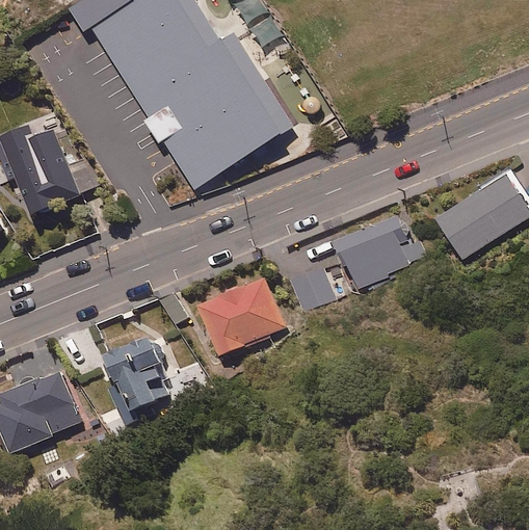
[(210,61),(172,0),(147,0),(95,32),(176,160),(197,196),(284,142),(227,51),(210,61)]
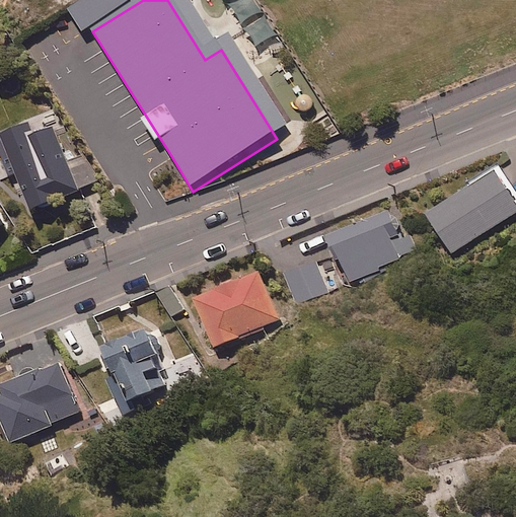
[(246,0),(238,0),(229,6),(241,24),(256,15),(246,0)]
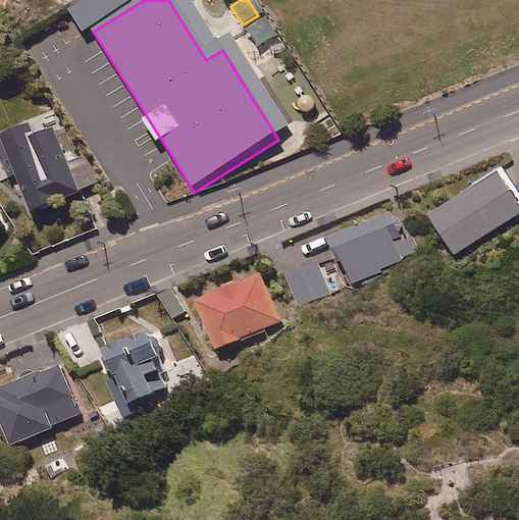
[(263,17),(246,29),(257,47),(274,36),(263,17)]
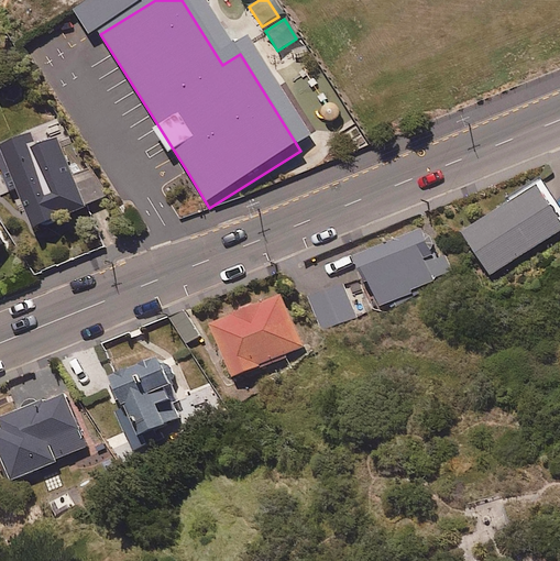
[(0,161),(14,190),(7,195),(12,206),(19,202),(32,227),(50,218),(52,222),(103,196),(94,176),(75,186),(55,144),(28,157),(17,138),(0,145),(0,161)]
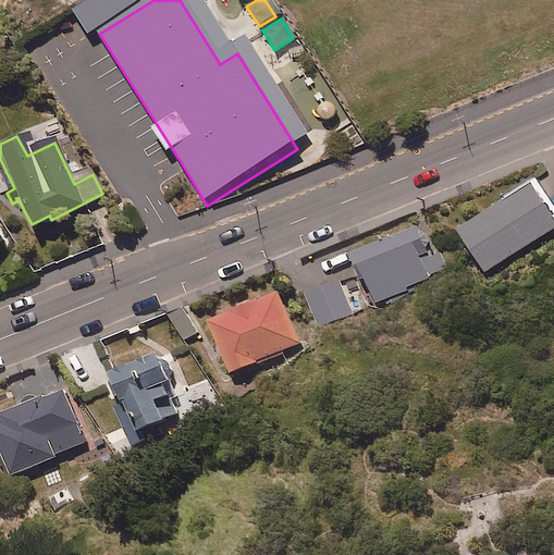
[(553,225),(553,221),(528,182),(455,230),(483,273),(553,225)]
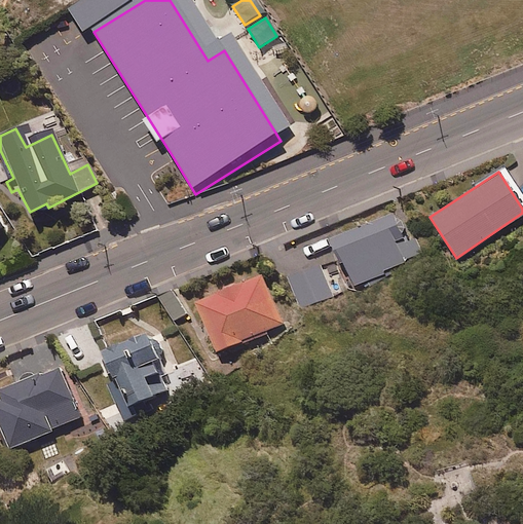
[(404,242),(396,225),(337,253),(352,286),(419,255),(412,238),(404,242)]
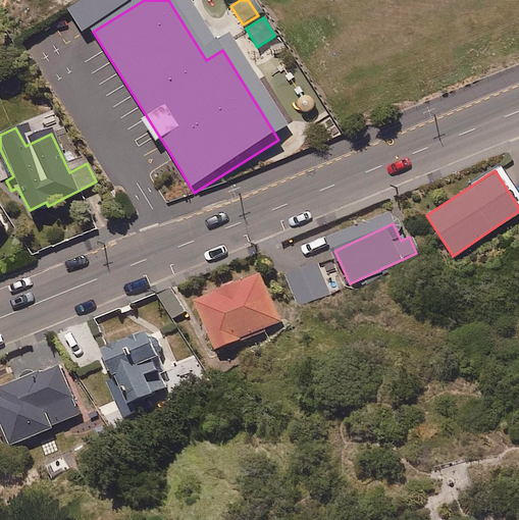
[(328,294),(314,260),(283,273),(297,307),(328,294)]
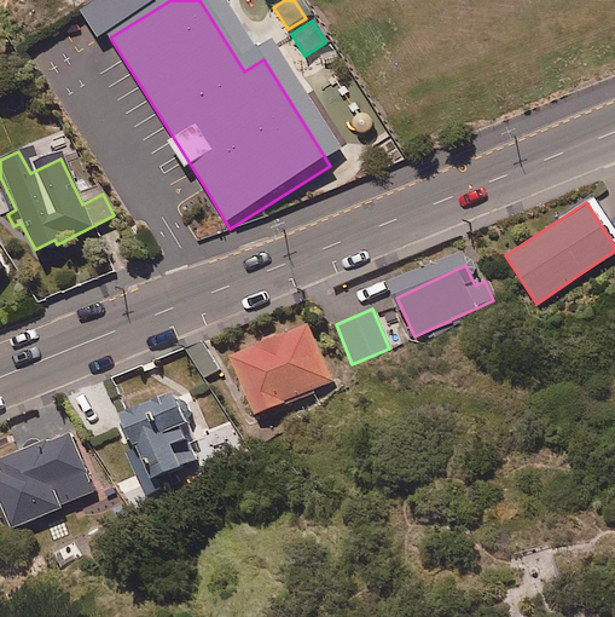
[(330,382),(306,323),(228,356),(253,414),(330,382)]
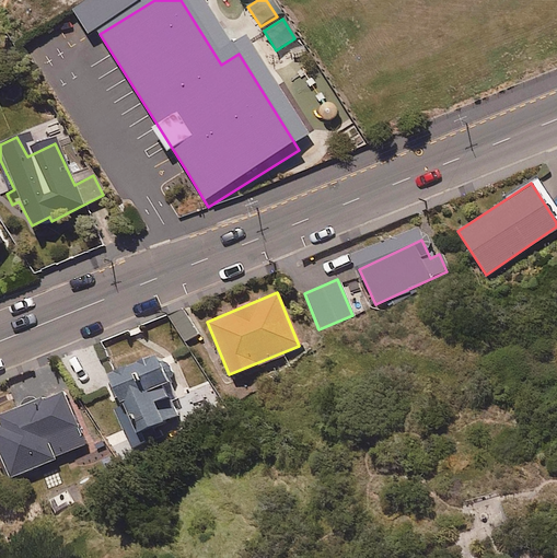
[(196,335),(184,313),(170,321),(182,343),(196,335)]
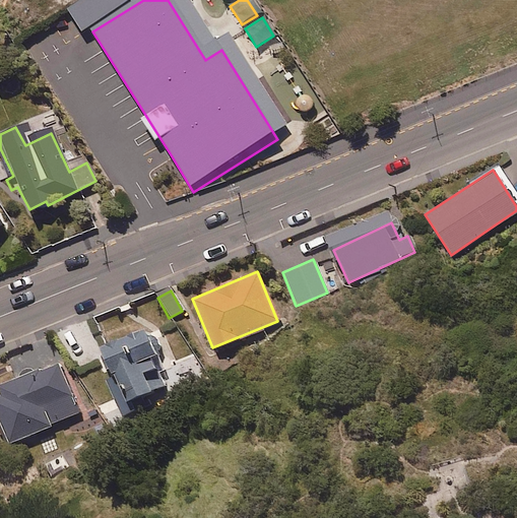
[(169,383),(144,328),(100,348),(112,376),(104,379),(123,421),(156,405),(150,391),(169,383)]
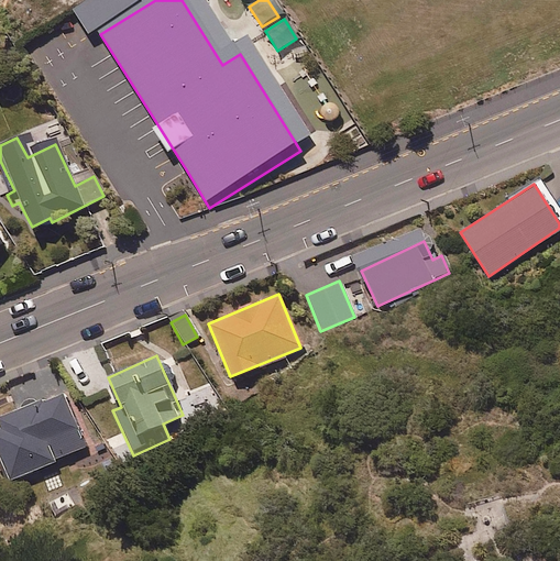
[(85,447),(61,392),(0,418),(0,429),(0,464),(8,482),(85,447)]
